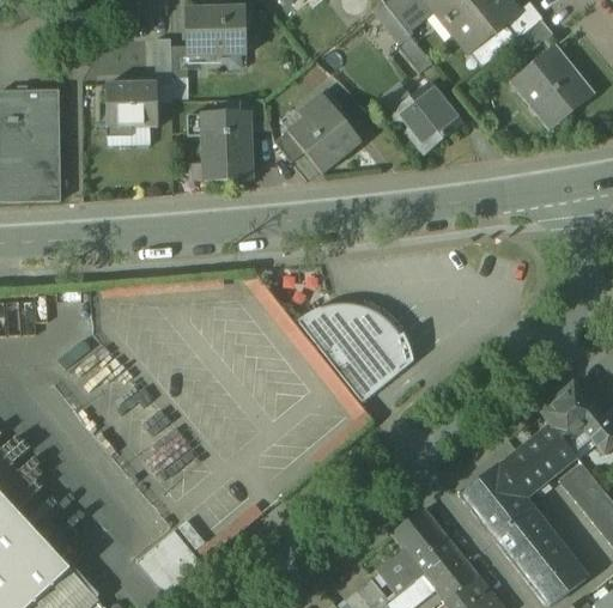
[(519,10),(510,0),(388,0),(384,2),(411,35),(412,34),(406,26),(434,4),(455,30),(453,31),(471,52),(472,50),(520,12),(519,10)]
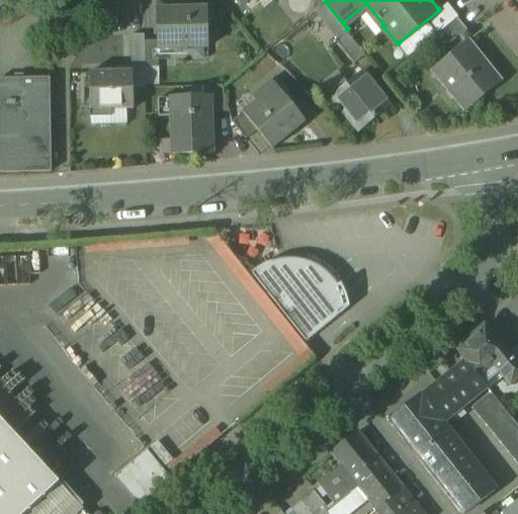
[(447,1),(438,8),(439,10),(399,43),(409,55),(437,32),(457,16),(459,14),(447,1)]
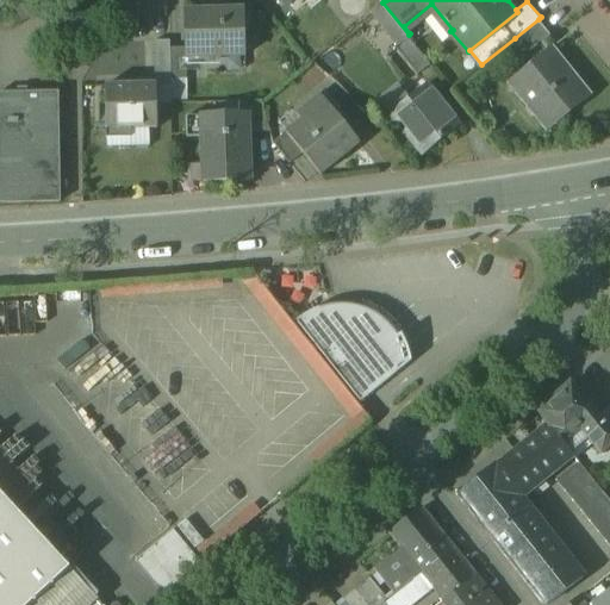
[(246,8),(187,8),(187,54),(246,54),(246,8)]
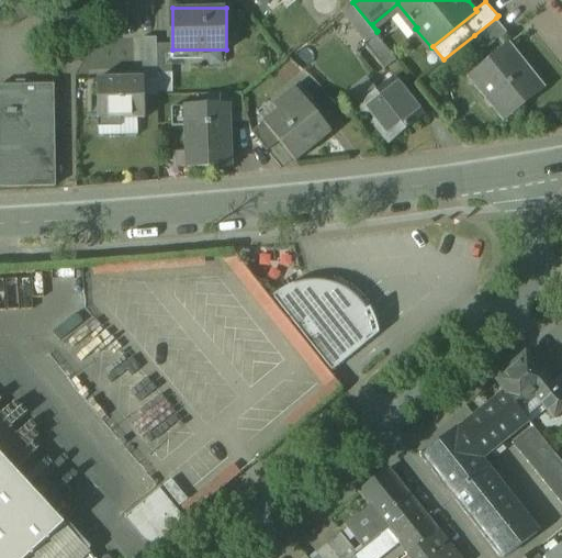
[(496,18),(474,35),(484,48),(506,31),(496,18)]
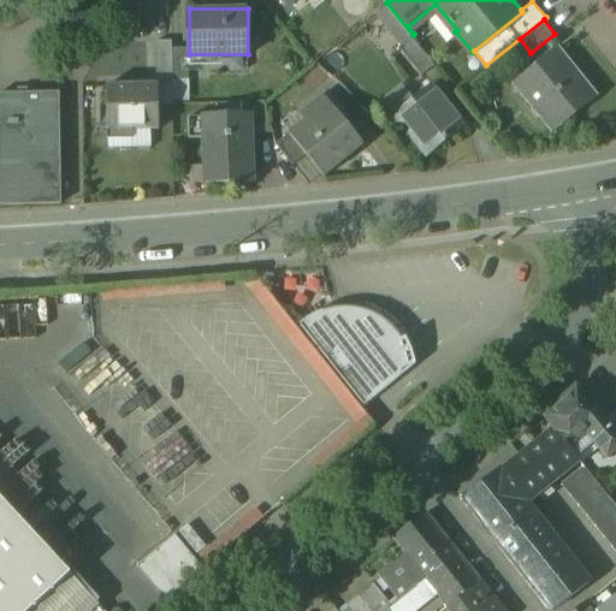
[(434,63),(413,35),(400,46),(421,73),(434,63)]
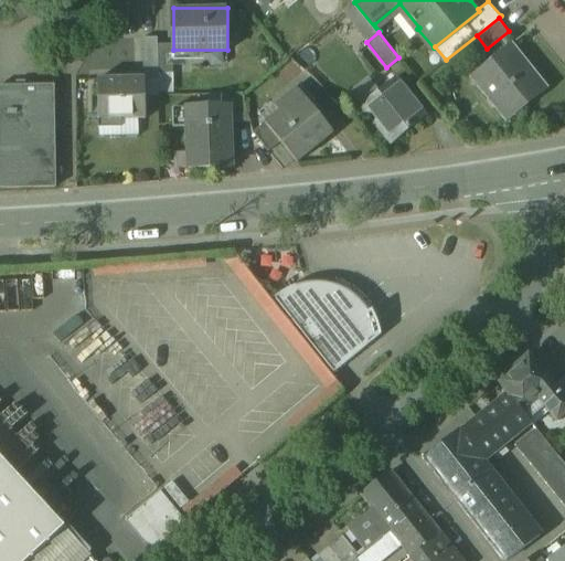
[(160,76),(159,36),(145,36),(146,76),(147,76),(147,77),(160,76)]
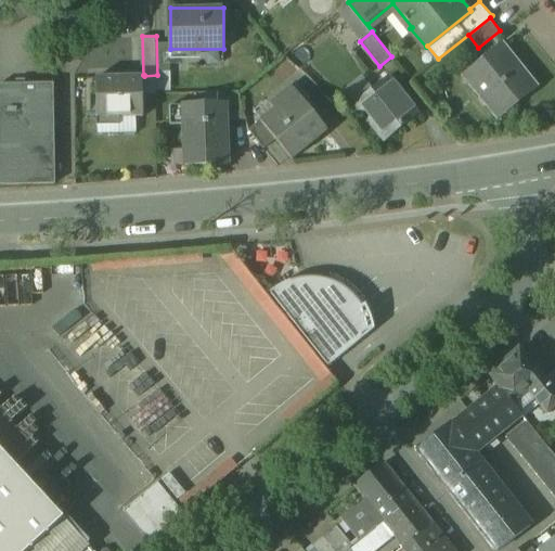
[(501,45),(465,74),(476,89),(482,85),(500,106),(531,81),(501,45)]
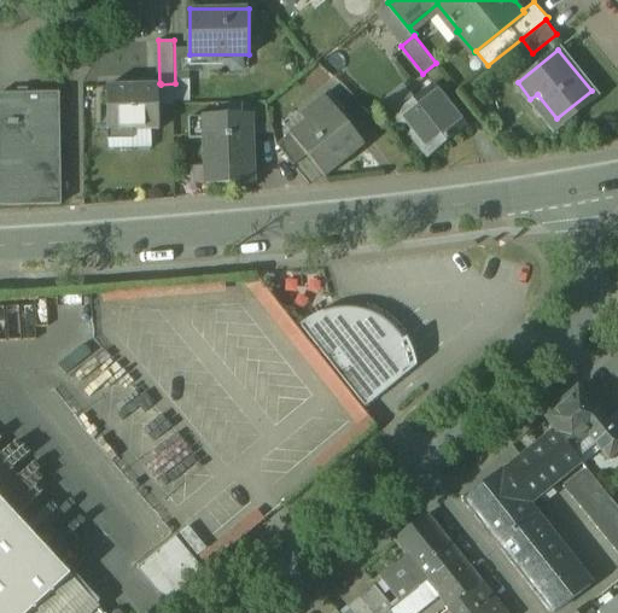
[(431,82),(392,114),(426,156),(466,124),(452,106),(450,106),(431,82)]
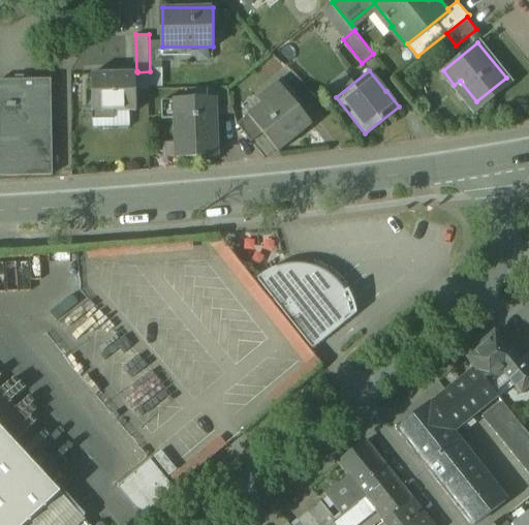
[(136,71),(93,72),(93,110),(138,109),(137,88),(150,88),(150,71),(137,72),(137,71),(136,71)]
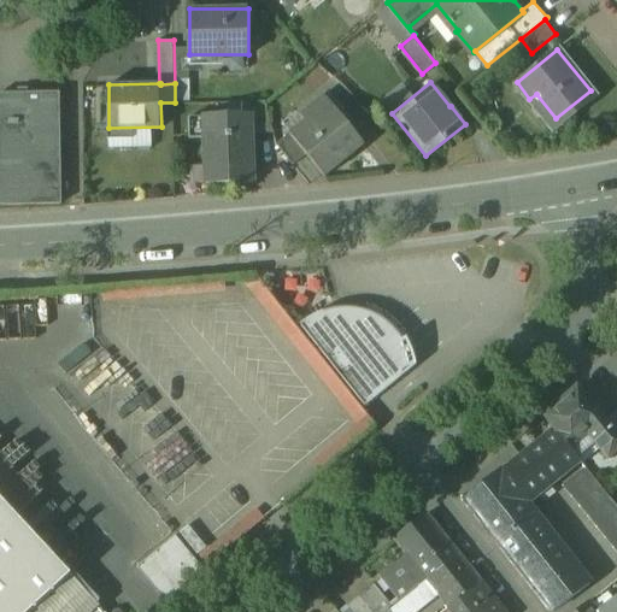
[(60,89),(0,89),(0,170),(62,170),(60,89)]
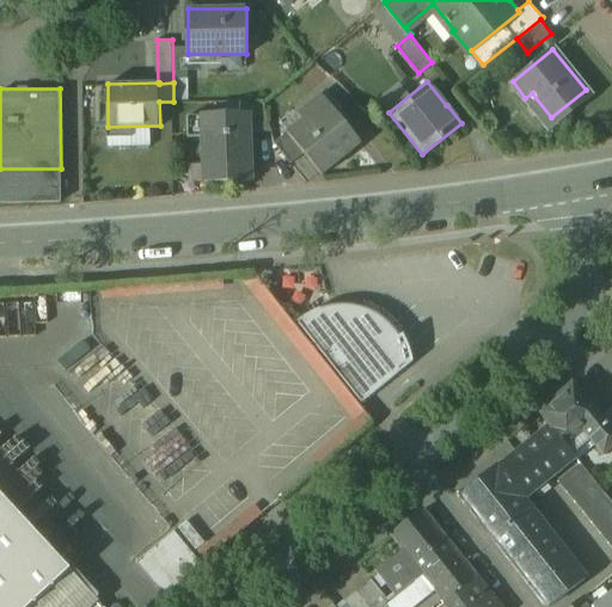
[(361,141),(320,91),(297,109),(306,122),(291,134),(304,149),(322,172),(361,141)]
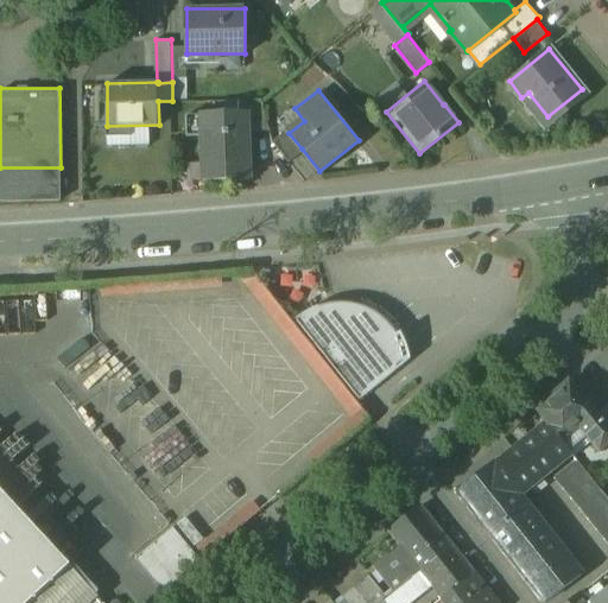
[(261,96),(238,96),(238,115),(248,115),(248,129),(248,131),(270,131),(261,96)]
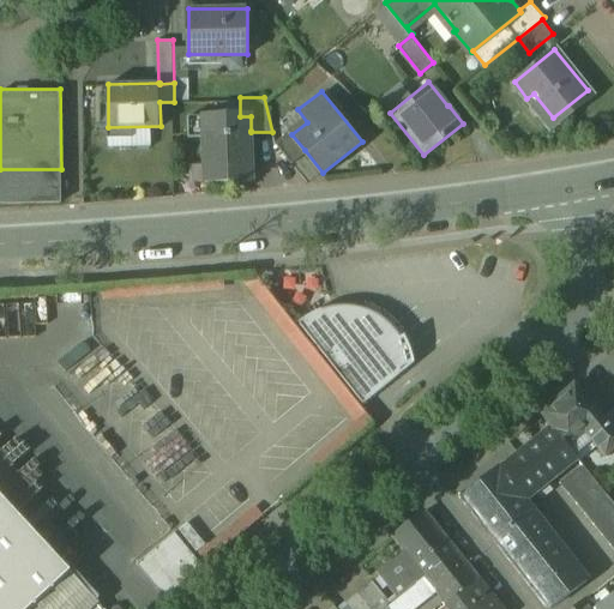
[(206,115),(191,115),(190,134),(205,134),(205,131),(206,115)]
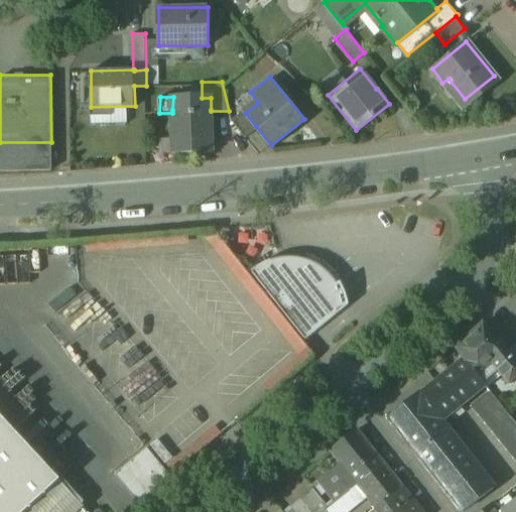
[(202,98),(173,97),(172,110),(202,110),(202,98)]
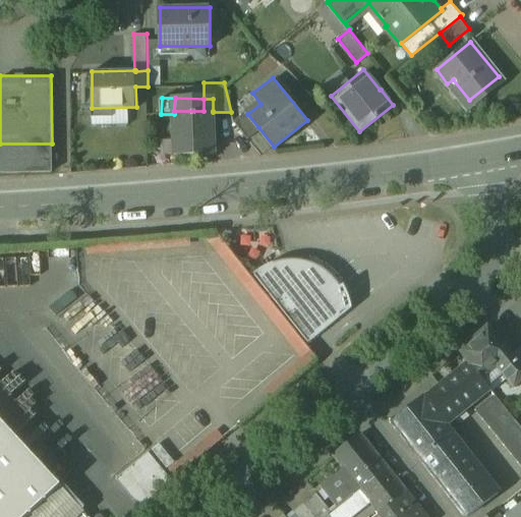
[(213,99),(204,99),(204,111),(213,111),(213,99)]
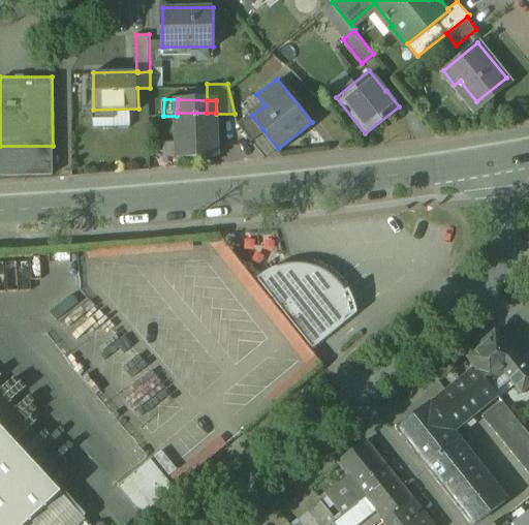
[(248,112),(236,120),(250,139),(262,129),(251,116),(248,112)]
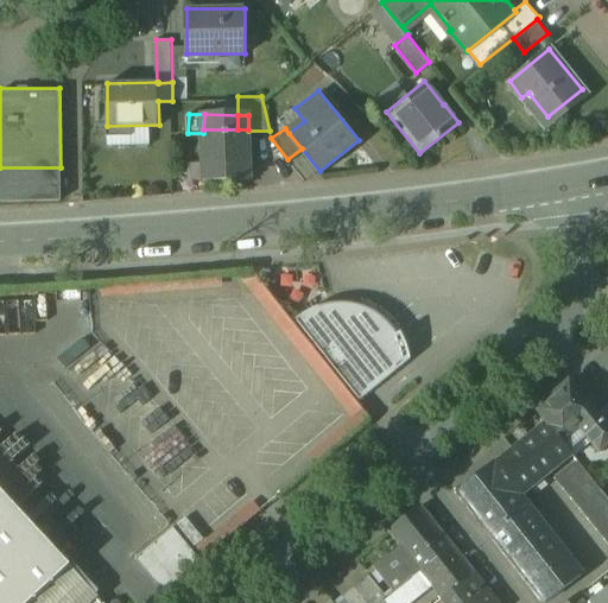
[(238,129),(203,129),(203,133),(203,178),(248,178),(248,131),(248,129),(238,129)]
